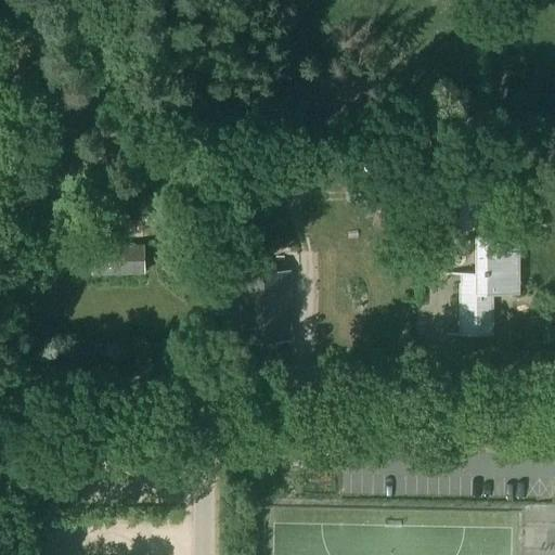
[(460,207),(460,208),(459,231),(490,231),(490,207),(480,207),(479,183),(461,182),(460,191),(464,192),(464,207),(460,207)]
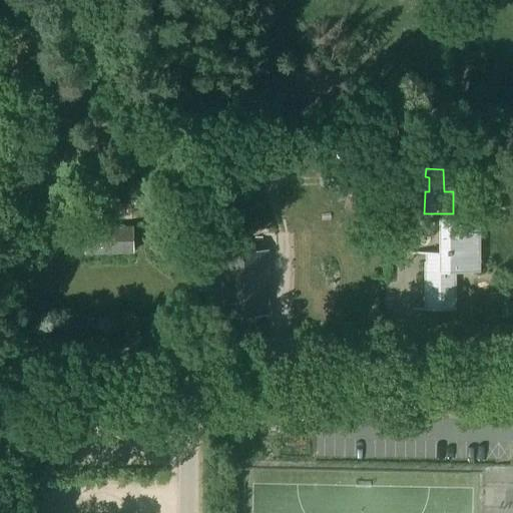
[(479,272),(479,268),(479,217),(440,216),(440,253),(429,253),(429,262),(426,262),(425,310),(455,310),(455,272),(479,272)]
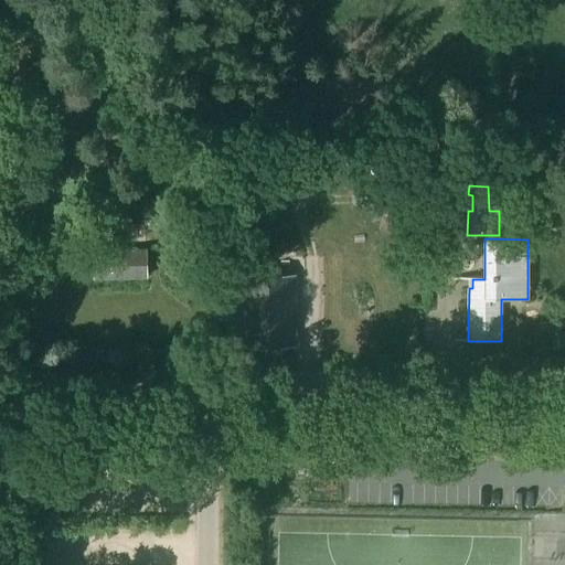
[(147,278),(146,252),(93,253),(94,279),(147,278)]
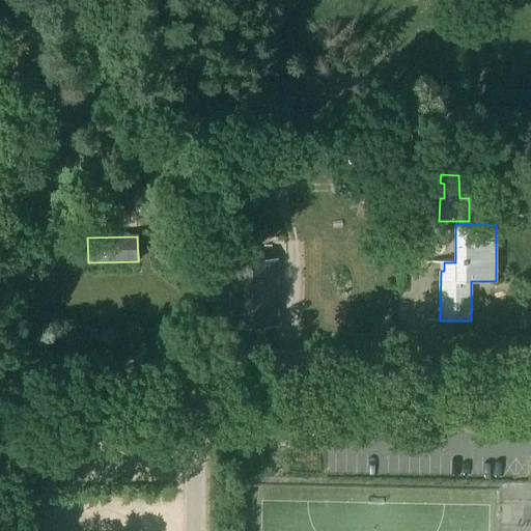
[(251,260),(251,325),(277,325),(277,259),(251,260)]
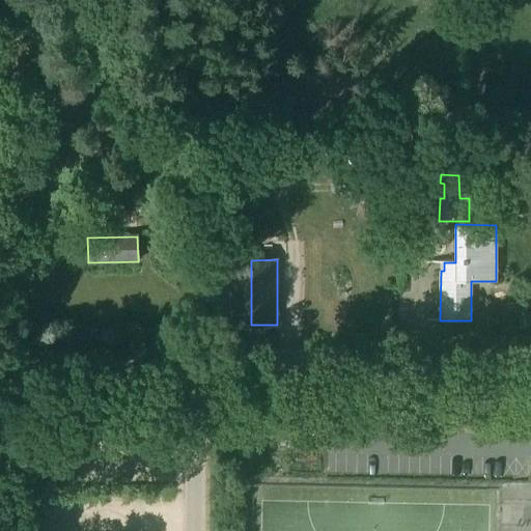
[(251,325),(251,260),(225,260),(226,326),(251,325)]
